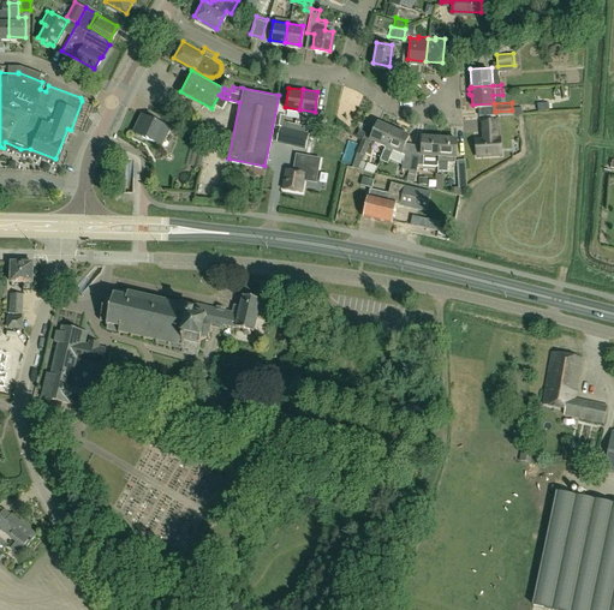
[(170,125),(147,113),(141,109),(131,129),(160,143),(170,125)]
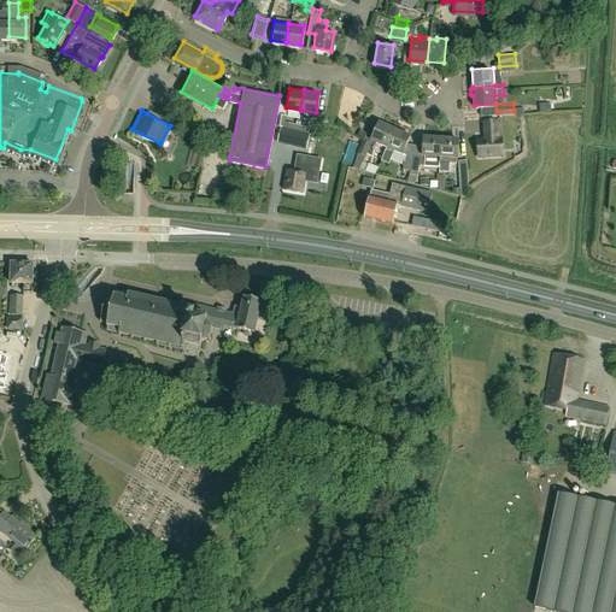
[(277,111),(275,122),(283,124),(283,118),(285,112),(277,111)]
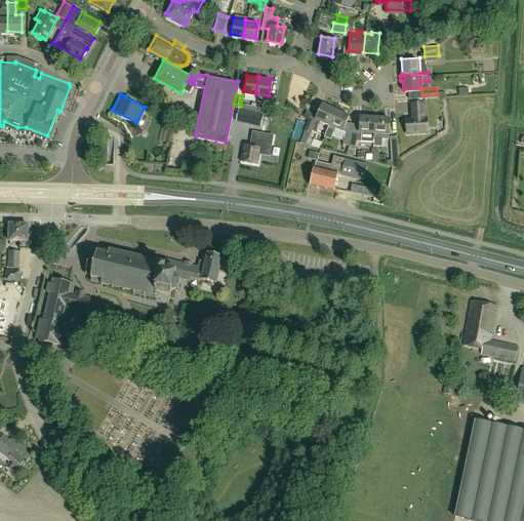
[(406,130),(426,129),(426,115),(424,115),(422,101),(410,102),(411,116),(405,116),(406,130)]
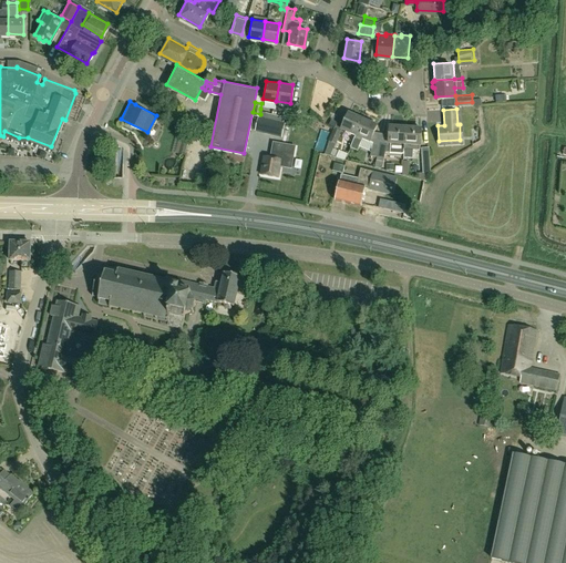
[(353,132),(361,115),(347,110),(340,125),(353,132)]
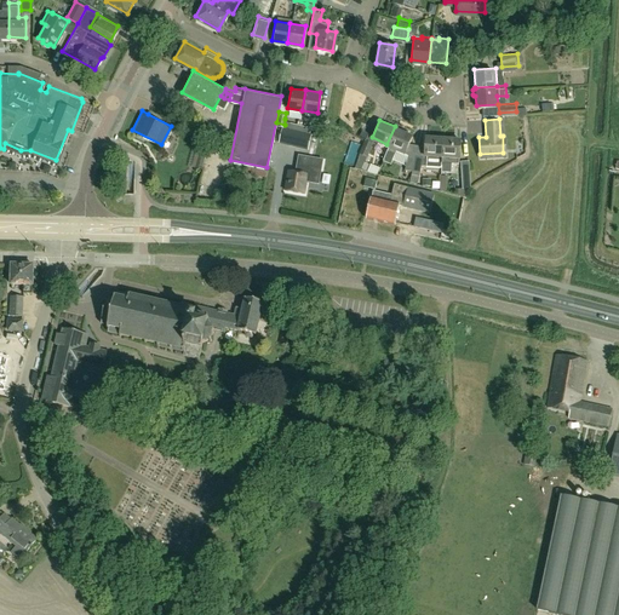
[(411,133),(395,126),(387,144),(382,157),(390,160),(395,148),(403,151),(403,150),(408,141),(411,133)]
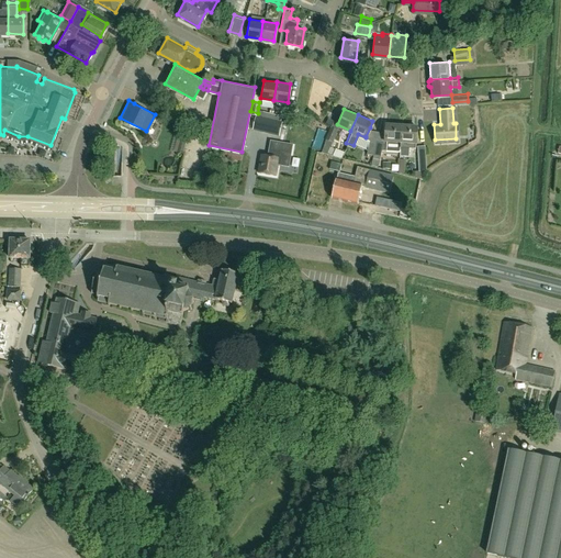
[(262,115),(259,127),(278,132),(281,120),(262,115)]
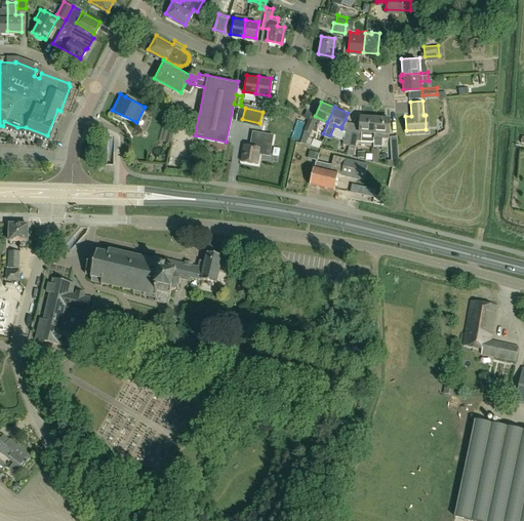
[(372,135),(373,115),(360,114),(359,131),(356,131),(351,130),(349,143),(348,143),(347,152),(349,152),(350,151),(353,152),(356,137),(360,138),(360,137),(372,138),(372,135)]
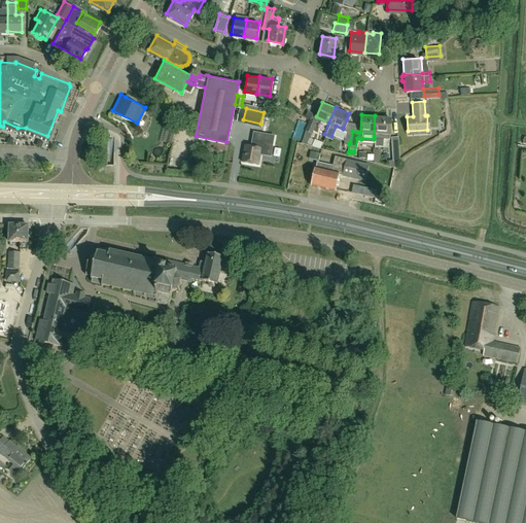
[(390,116),(375,115),(374,136),(389,137),(390,116)]
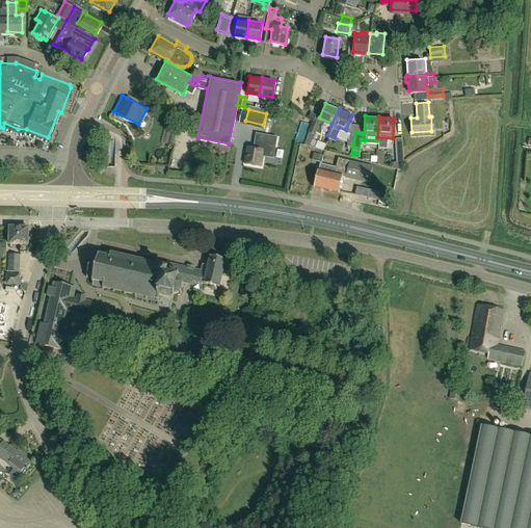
[(314,132),(318,121),(313,117),(308,129),(314,132)]
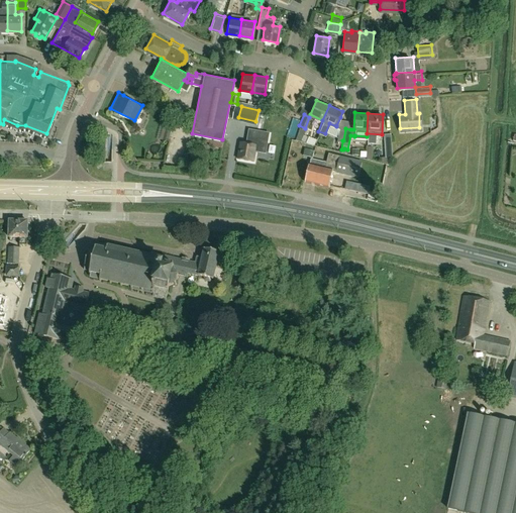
[(167,137),(170,127),(171,124),(163,122),(159,135),(167,137)]
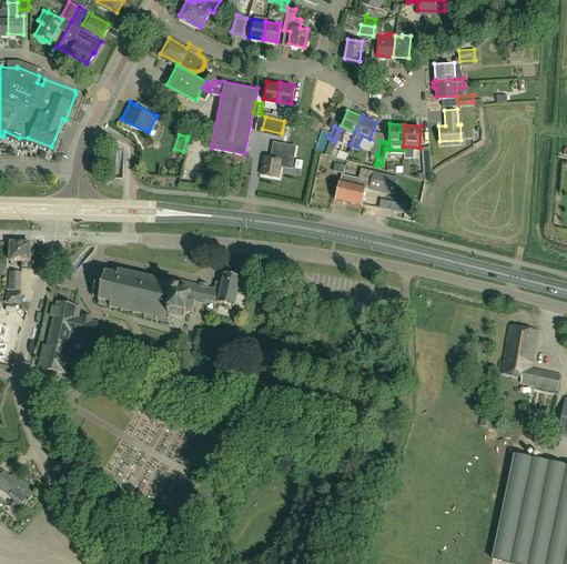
[(295,143),(273,139),(270,154),(262,152),(259,173),(280,177),(282,164),(292,165),(295,143)]
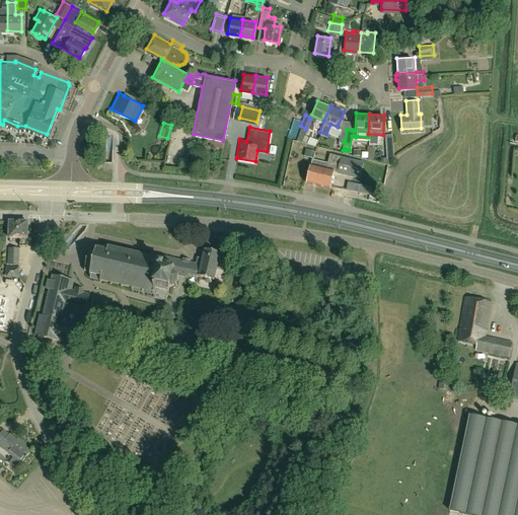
[(338,139),(345,141),(347,129),(340,128),(338,139)]
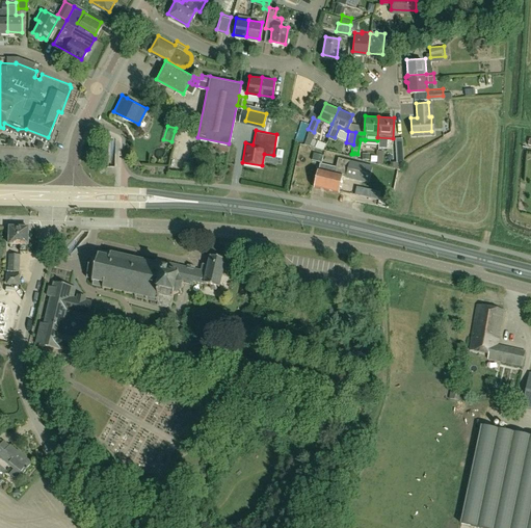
[(393,159),(402,158),(401,135),(394,135),(395,152),(393,153),(393,159)]
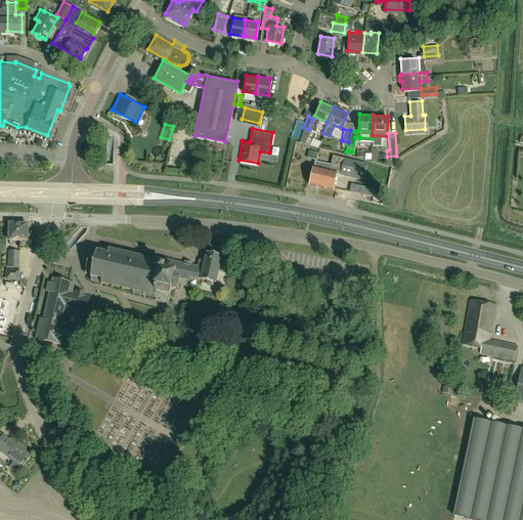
[(217,140),(215,148),(225,150),(226,142),(217,140)]
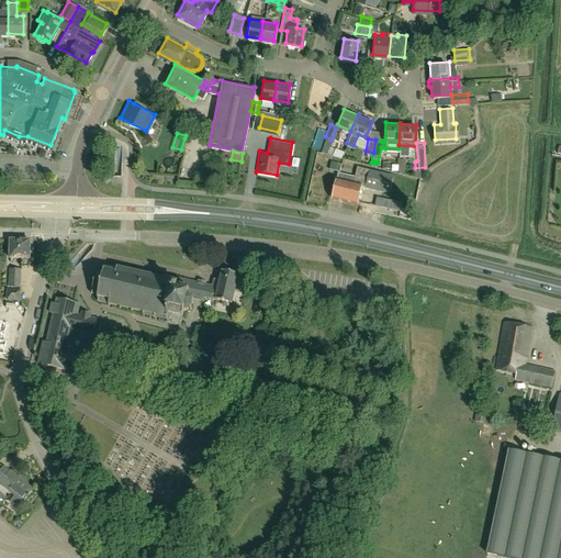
[(338,168),(340,159),(333,158),(331,166),(338,168)]
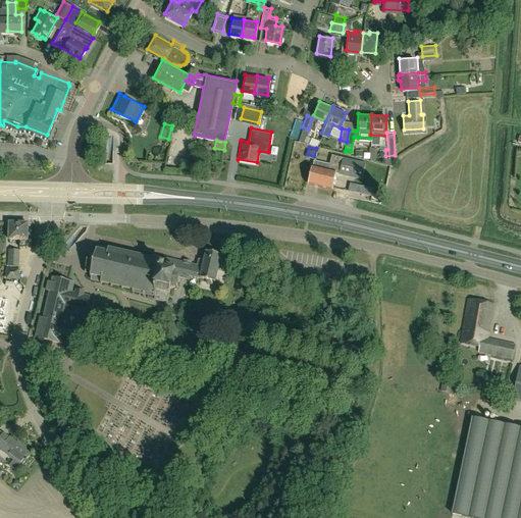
[(361,176),(364,160),(331,153),(329,161),(313,158),(308,180),(330,187),(334,170),(361,176)]
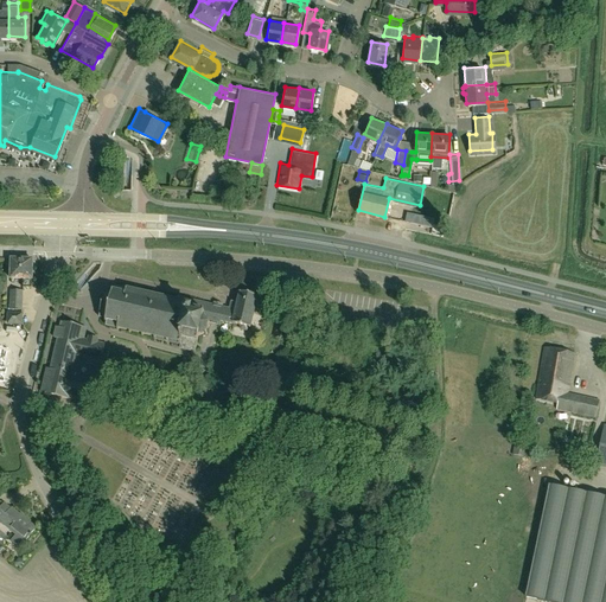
[(30,283),(31,256),(11,255),(10,274),(21,275),(21,283),(30,283)]
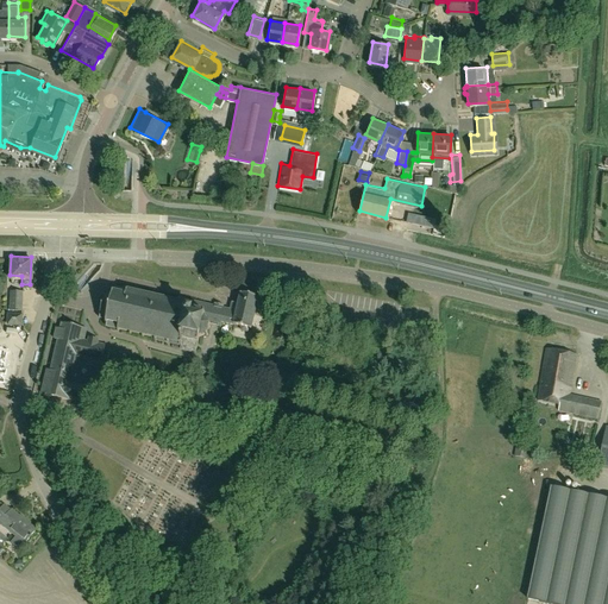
[(250,323),(252,313),(255,306),(262,307),(265,294),(257,291),(256,294),(239,290),(238,296),(236,296),(234,300),(231,300),(230,307),(221,306),(221,302),(214,301),(213,303),(175,295),(175,296),(126,285),(125,288),(113,285),(112,289),(105,288),(100,313),(107,314),(106,319),(107,319),(106,321),(118,323),(118,326),(181,340),(180,344),(194,347),(198,333),(205,329),(208,319),(219,321),(220,319),(231,321),(232,320),(250,323)]
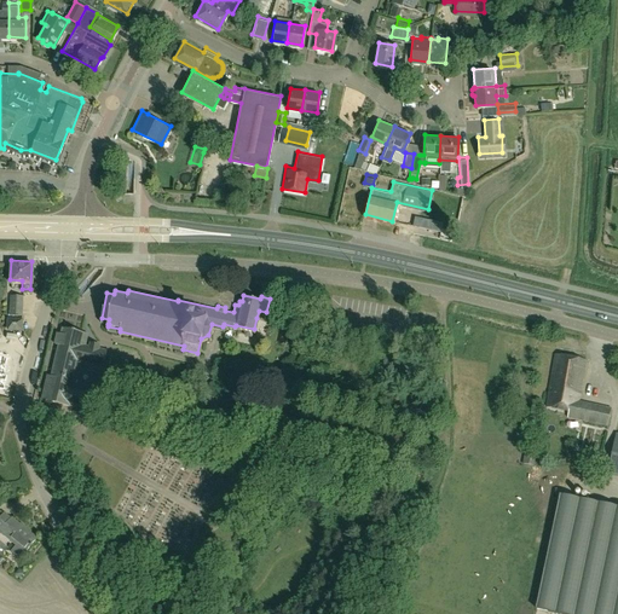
[(10,291),(9,311),(21,311),(22,293),(10,291)]
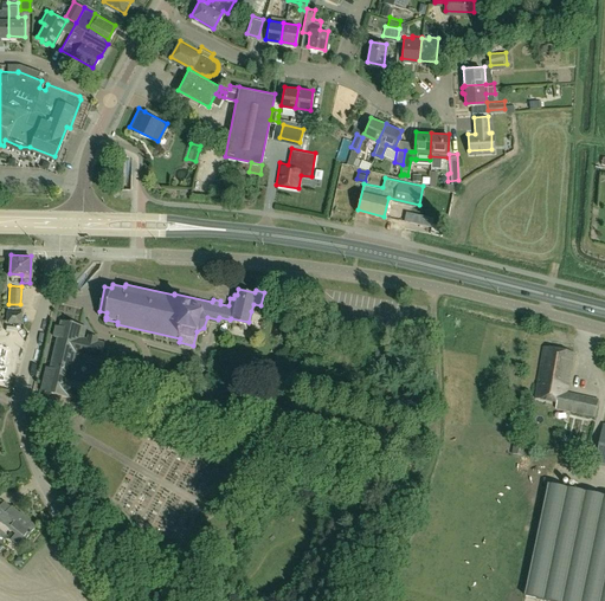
[(7,318),(20,320),(20,310),(7,309),(7,318)]
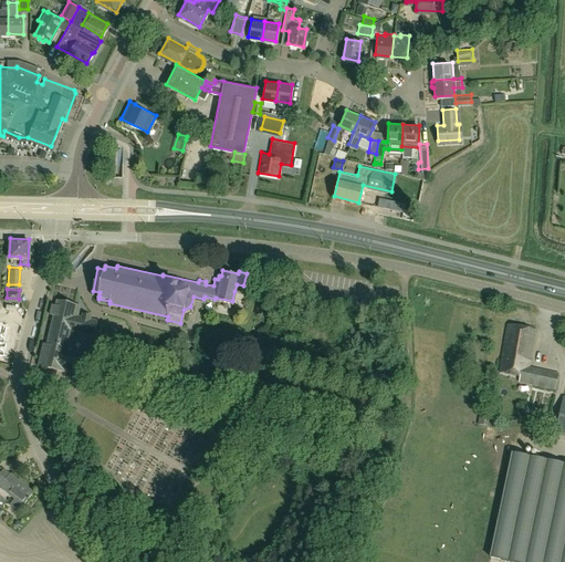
[(81,314),(75,313),(77,301),(55,297),(54,302),(51,301),(49,311),(52,312),(45,341),(42,340),(37,362),(75,371),(75,368),(82,370),(91,364),(101,323),(95,322),(96,319),(91,316),(91,313),(82,311),(81,314)]
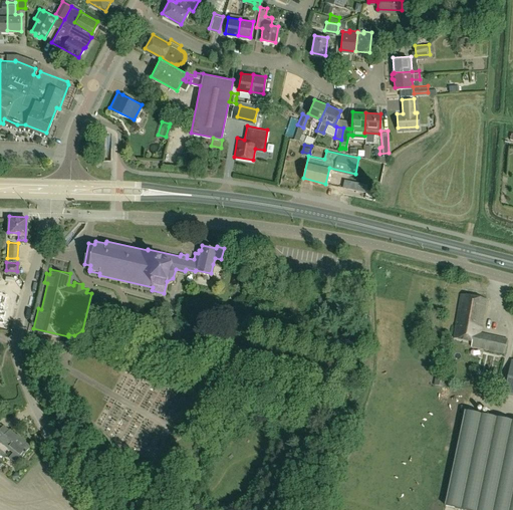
[(16,286),(17,280),(4,277),(2,283),(16,286)]
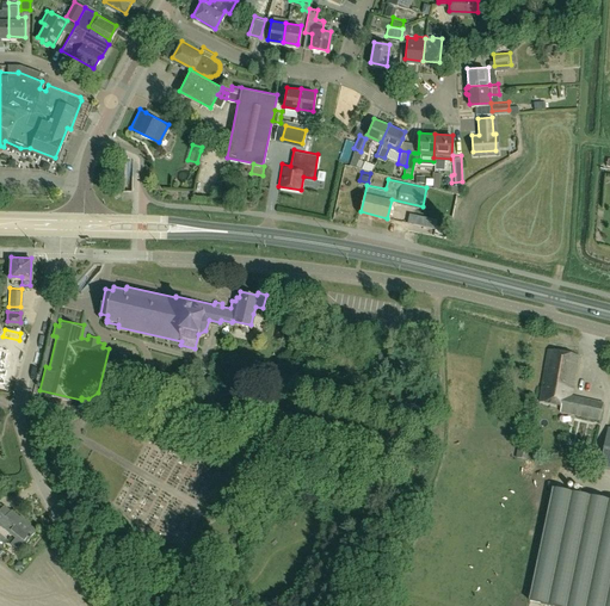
[(537,397),(560,402),(560,408),(597,416),(602,399),(570,391),(577,351),(547,345),(537,397)]
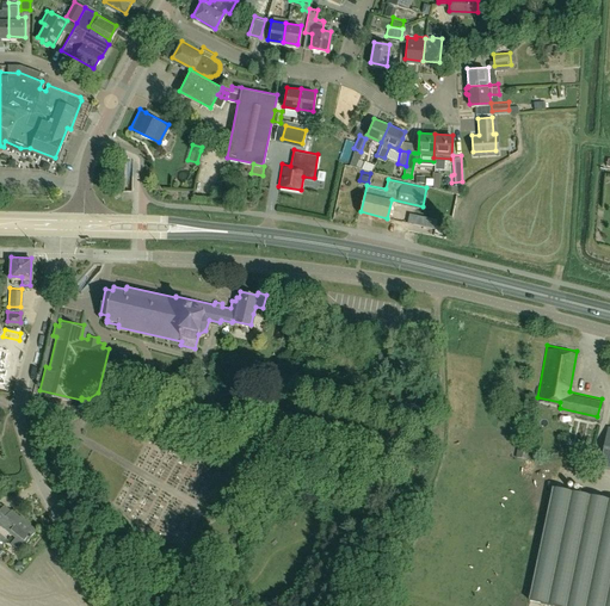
[(184,356),(180,366),(191,369),(193,358),(184,356)]
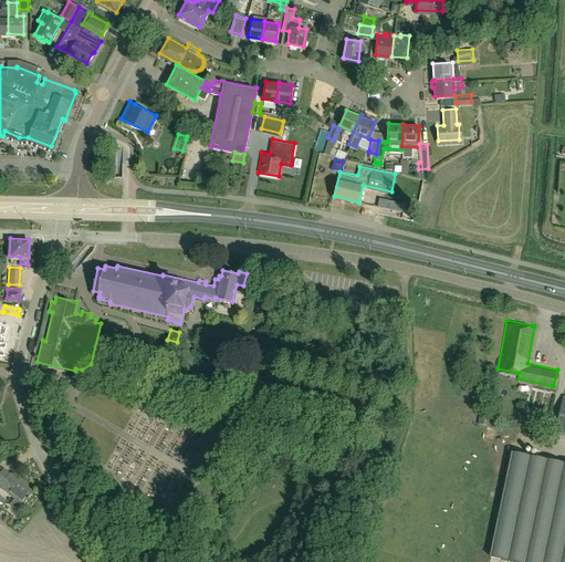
[(564,393),(562,393),(554,428),(564,430),(564,393)]
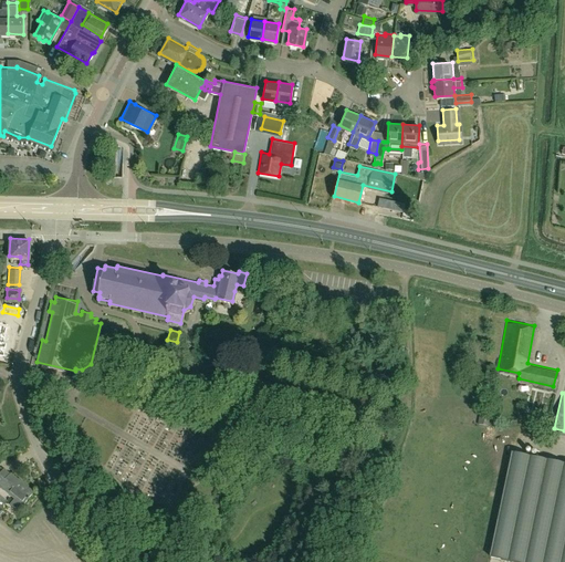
[(479,410),(478,420),(487,423),(488,413),(479,410)]
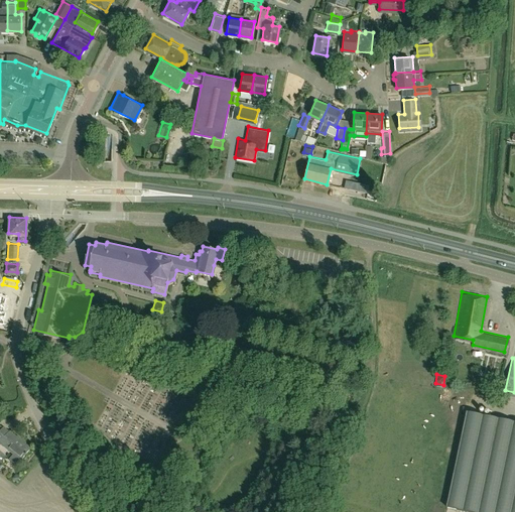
[(490,511),(514,511),(514,419),(466,409),(445,503),(490,511)]
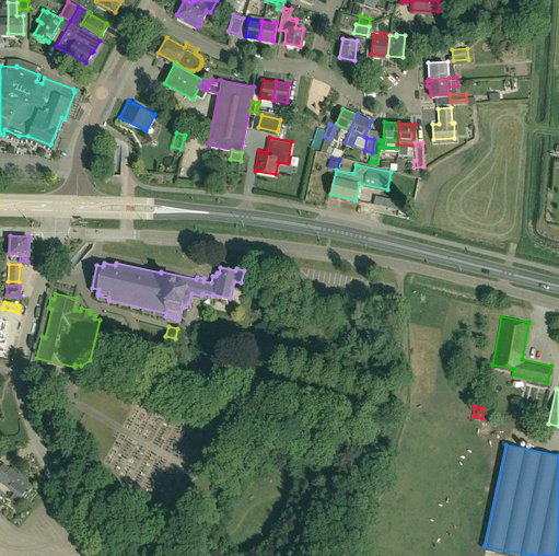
[(375,446),(368,466),(381,463),(384,455),(375,446)]
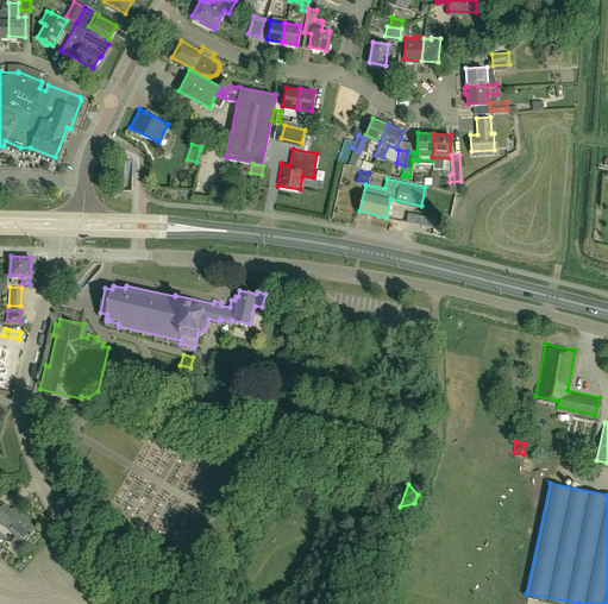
[(2,502),(0,504),(0,520),(23,539),(35,526),(10,505),(10,507),(2,502)]
